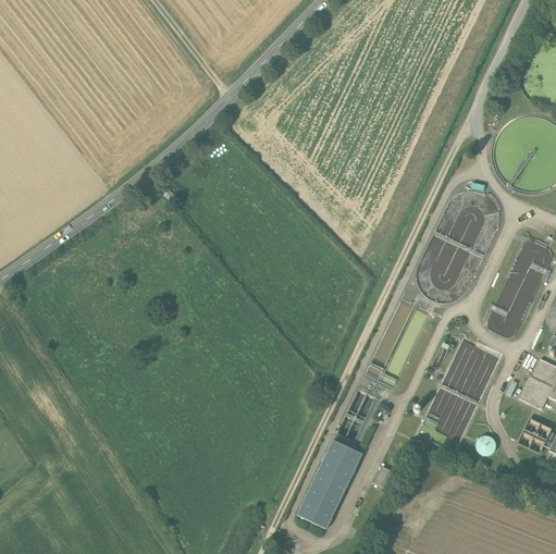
[(508,336),(515,333),(553,254),(551,247),(532,238),(526,241),(487,320),(489,328),(508,336)]
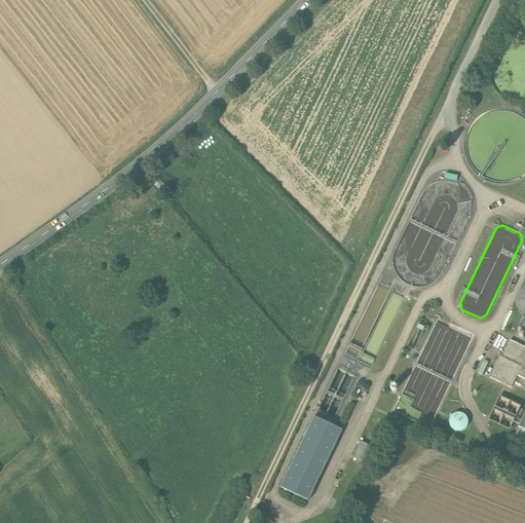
[(524,344),(511,338),(502,355),(503,355),(502,358),(499,356),(490,375),(513,385),(518,373),(524,376),(524,344)]
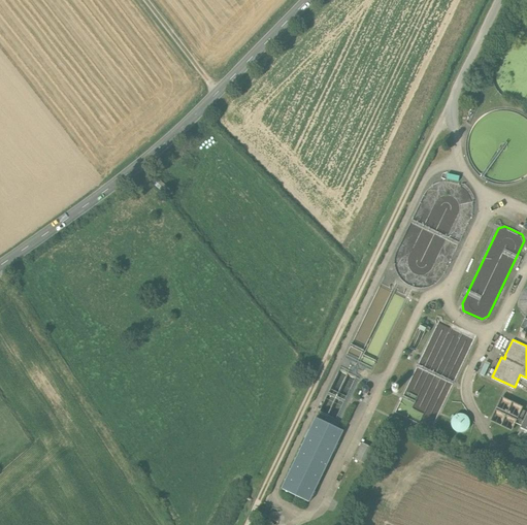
[(523,405),(503,396),(492,419),(512,428),(523,405)]
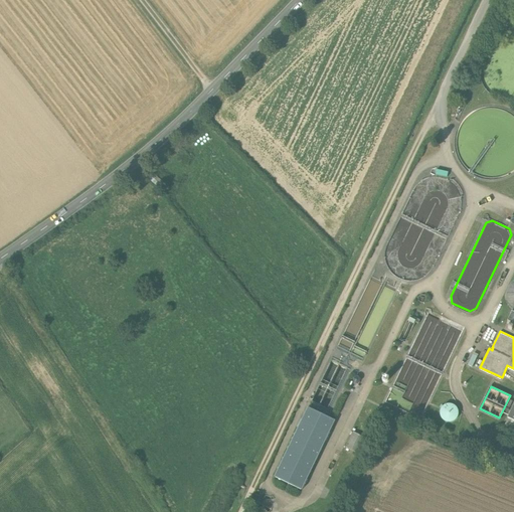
[(458,415),(459,411),(458,406),(454,403),(450,402),(446,403),(443,406),(442,411),(443,415),(446,418),(450,419),(455,418),(458,415)]
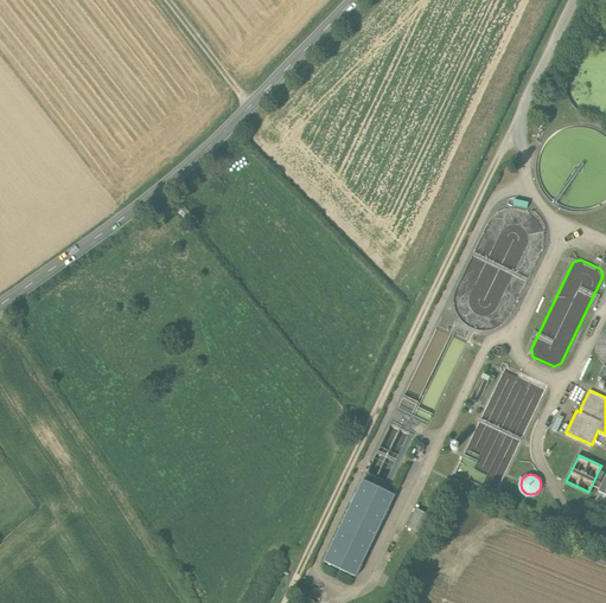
[(395,493),(364,478),(325,559),(338,565),(335,575),(338,576),(344,568),(356,575),(395,493)]
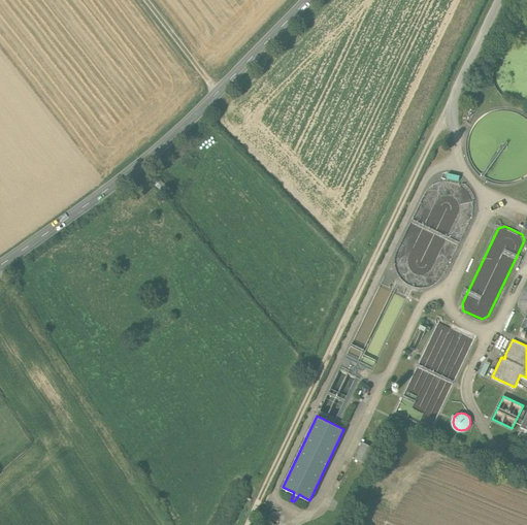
[(526,416),(518,434),(526,438),(526,416)]
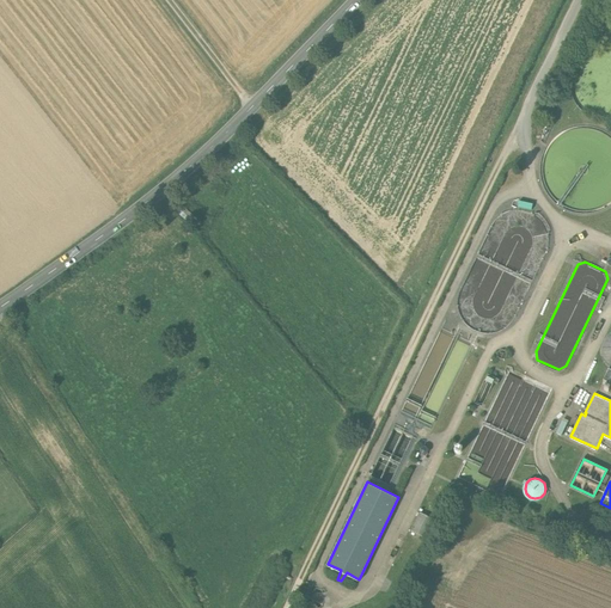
[(435,517),(420,510),(411,528),(426,535),(435,517)]
